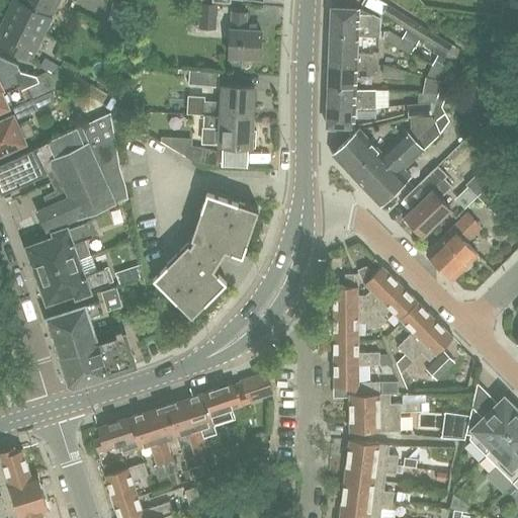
[(11,0),(0,24),(0,45),(30,61),(60,0),(11,0)]
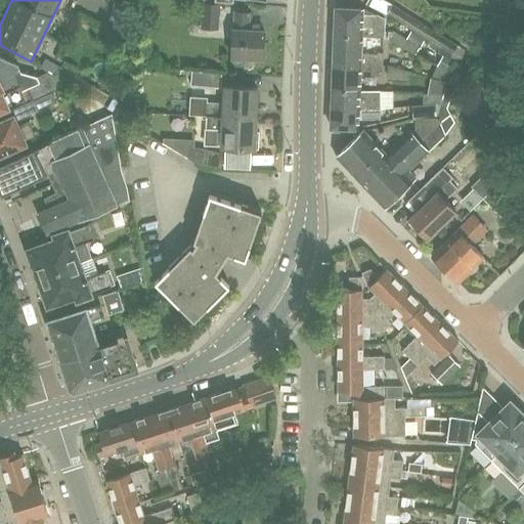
[(390,2),(385,0),(364,0),(364,3),(386,12),(401,24),(416,34),(449,57),(456,45),(390,2)]
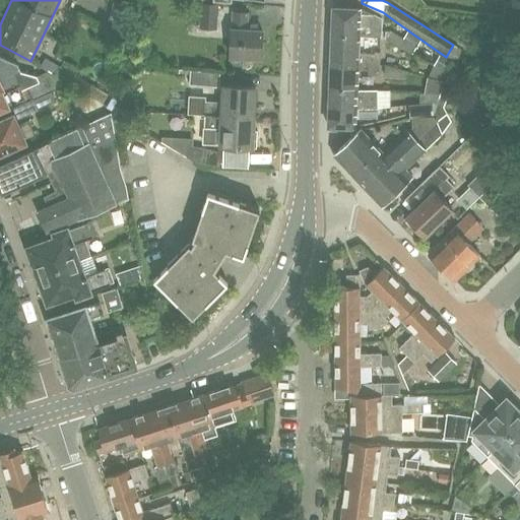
[(125,27),(130,6),(112,2),(107,26),(115,28),(125,27)]
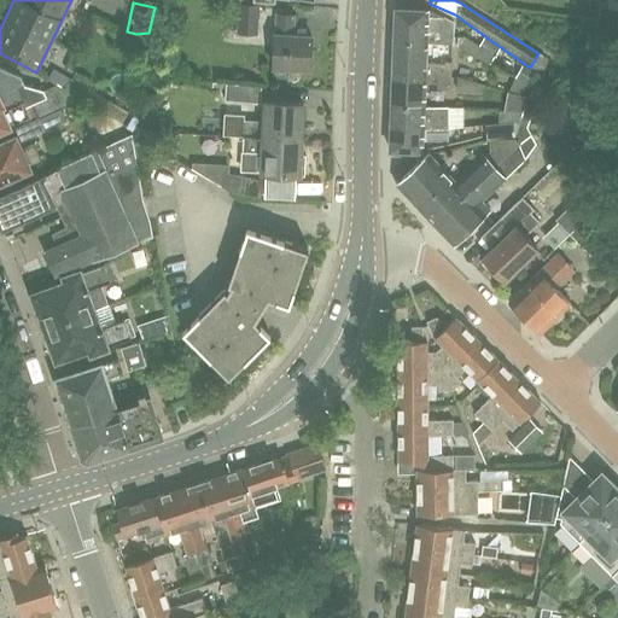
[(260,5),(238,4),(237,35),(257,36),(260,5)]
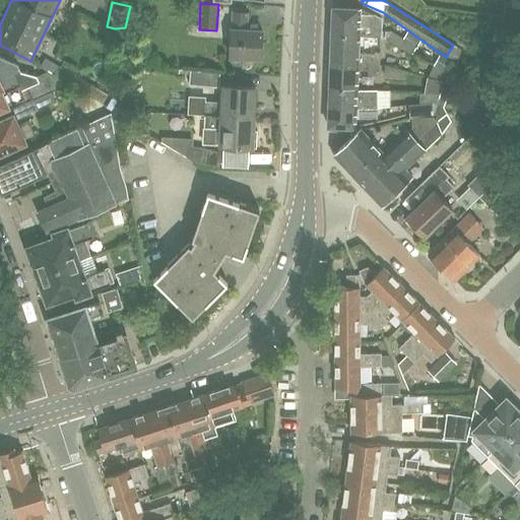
[(380,18),(360,9),(333,8),(332,36),(359,37),(369,37),(379,38),(380,18)]
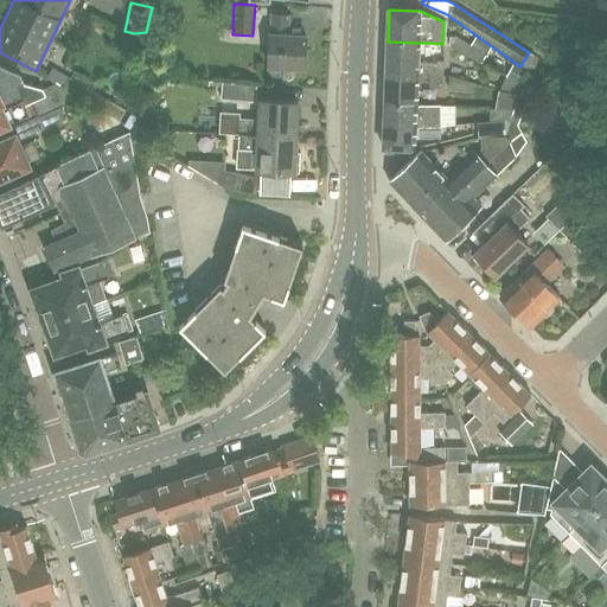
[(288,36),(288,20),(288,14),(272,14),(272,34),(269,34),(268,64),(269,64),(269,76),(285,77),(285,65),(305,66),(306,37),(288,36)]
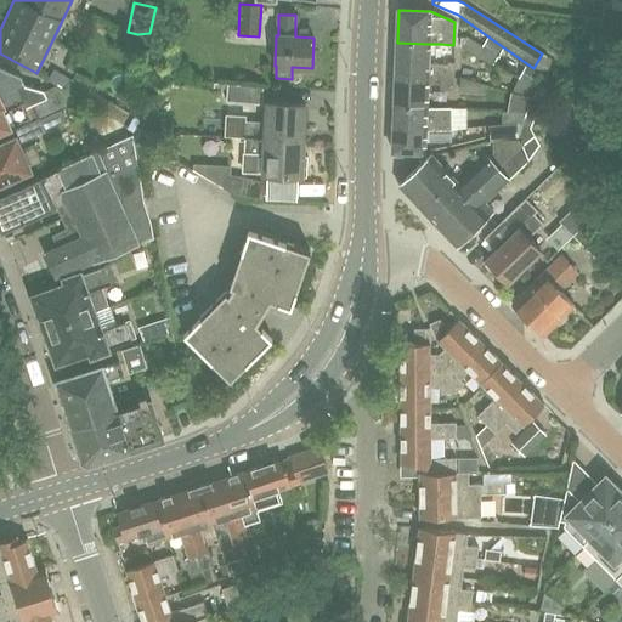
[(493,64),(499,55),(503,49),(487,37),(482,44),(468,35),(461,35),(461,46),(493,64)]
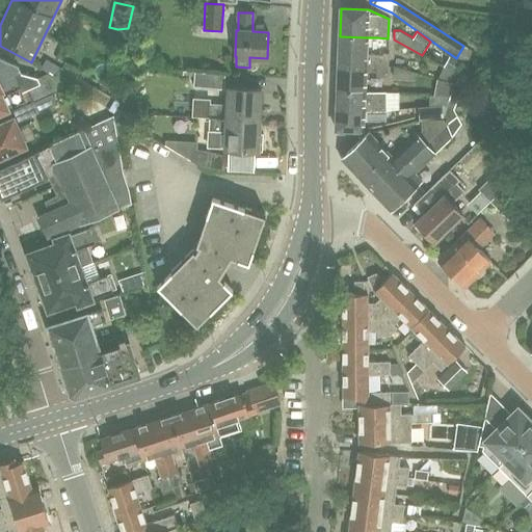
[(382,56),(366,55),(367,37),(340,36),(339,63),(388,65),(388,54),(382,54),(382,56)]
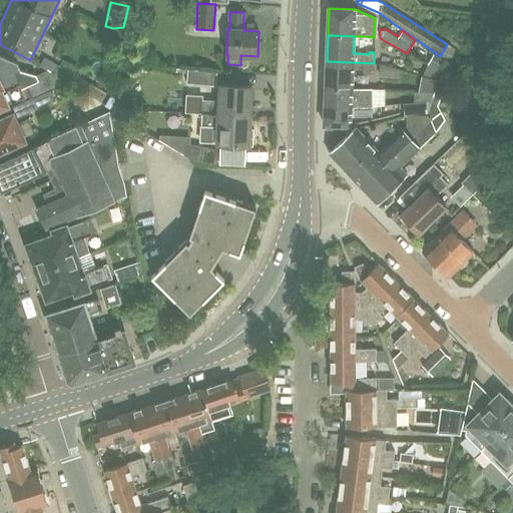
[(444,61),(434,54),(427,65),(438,70),(444,61)]
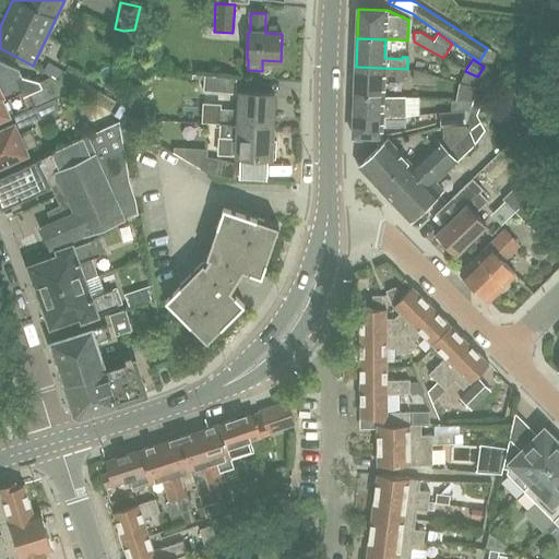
[(36,107),(56,97),(73,90),(51,76),(26,87),(19,70),(0,62),(0,122),(3,122),(36,107)]
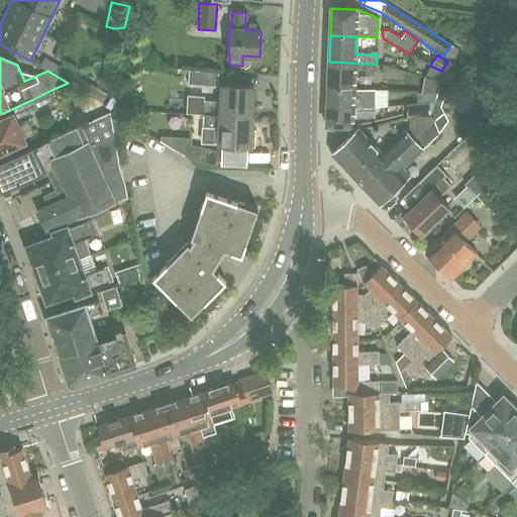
[(355,90),(355,71),(365,71),(365,76),(376,76),(377,64),(329,62),(327,89),(355,90)]
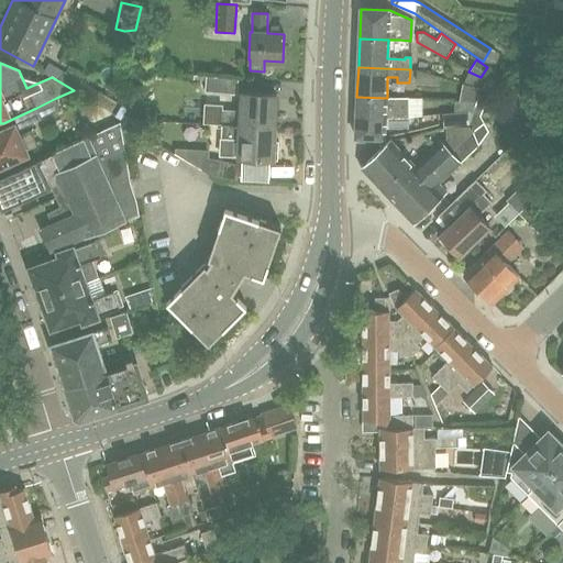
[(438,85),(440,77),(416,70),(415,79),(438,85)]
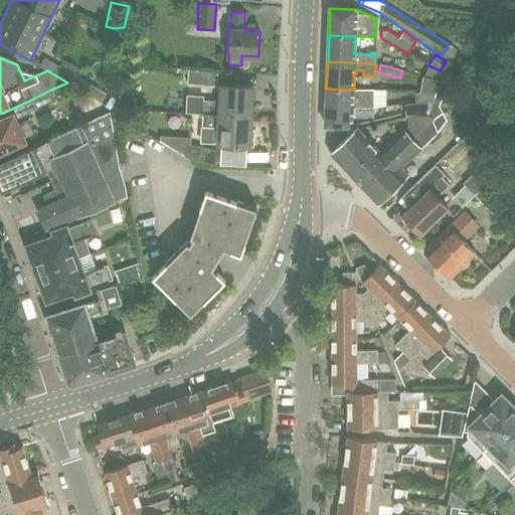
[(428,65),(423,76),(437,80),(440,70),(428,65)]
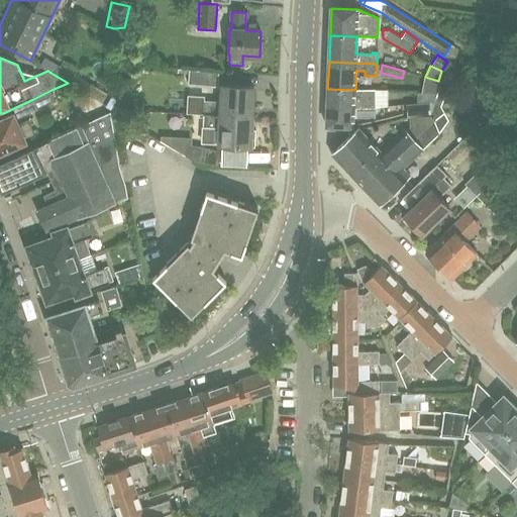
[(218,73),(189,70),(188,84),(217,87),(218,73)]
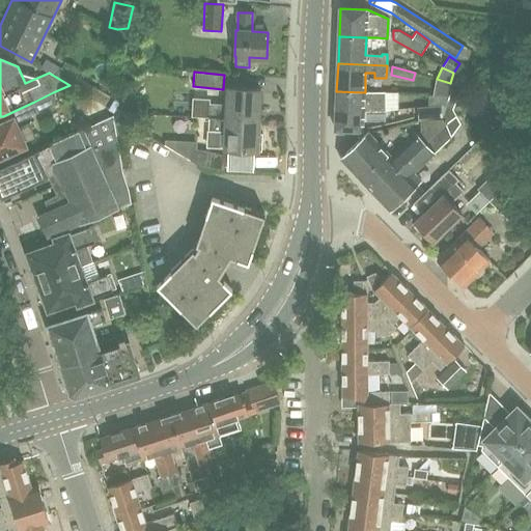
[(83,80),(78,90),(109,109),(115,99),(83,80)]
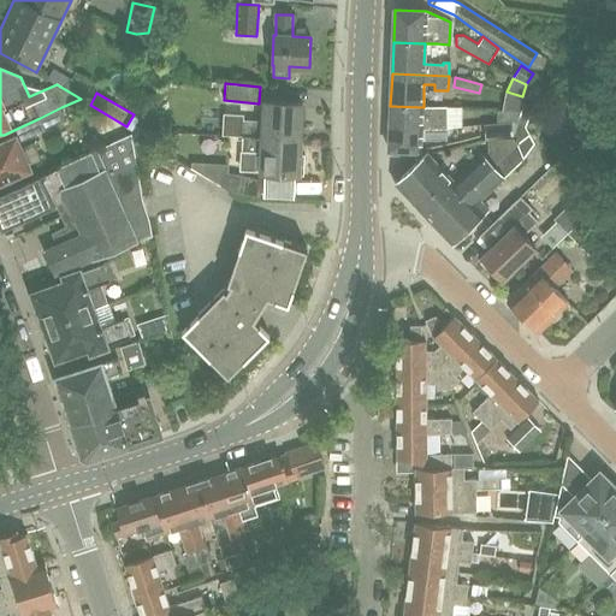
[(243,120),(242,136),(301,140),(302,104),(264,101),(262,120),(243,120)]
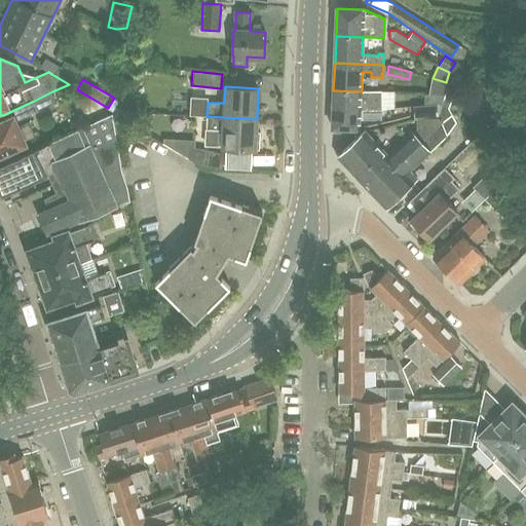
[(392,158),(364,185),(385,208),(414,181),(407,174),(447,135),(457,123),(451,113),(449,107),(455,90),(448,87),(438,118),(428,133),(420,142),(398,163),(392,158)]
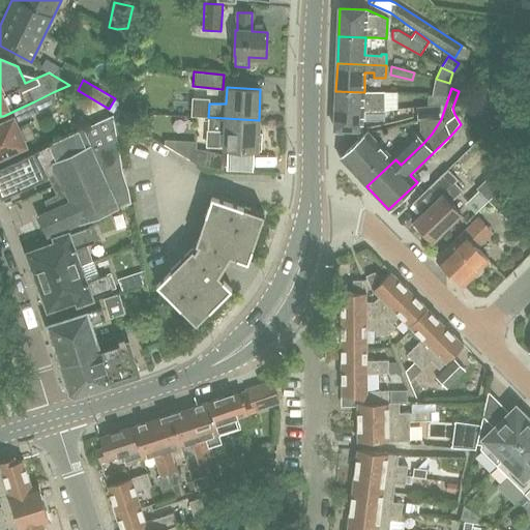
[(384,92),(364,92),(335,91),(334,110),(383,113),(384,104),(384,92)]
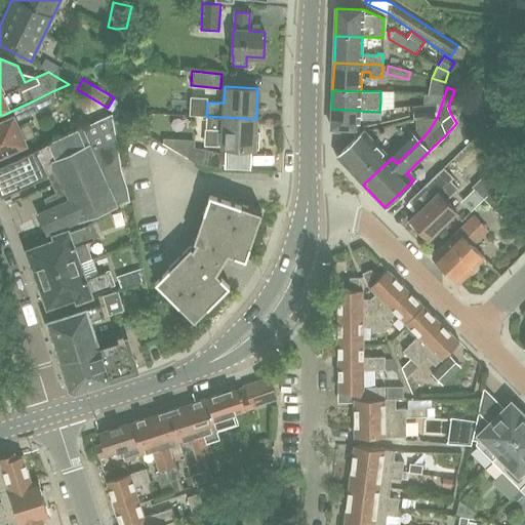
[(442,94),(423,94),(423,103),(442,104),(442,94)]
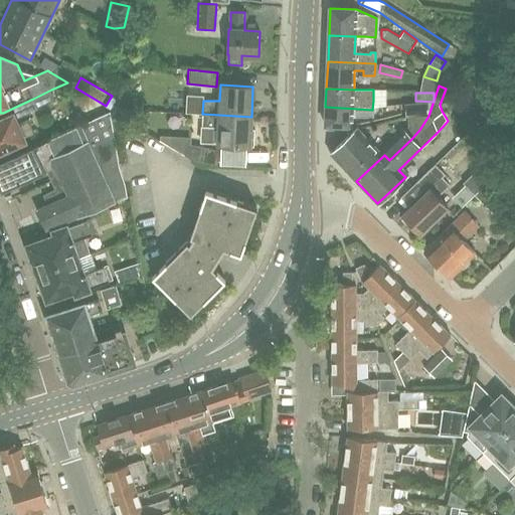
[(0,151),(25,141),(24,140),(36,135),(29,119),(18,124),(15,118),(37,108),(33,99),(3,113),(4,116),(0,117),(0,151)]
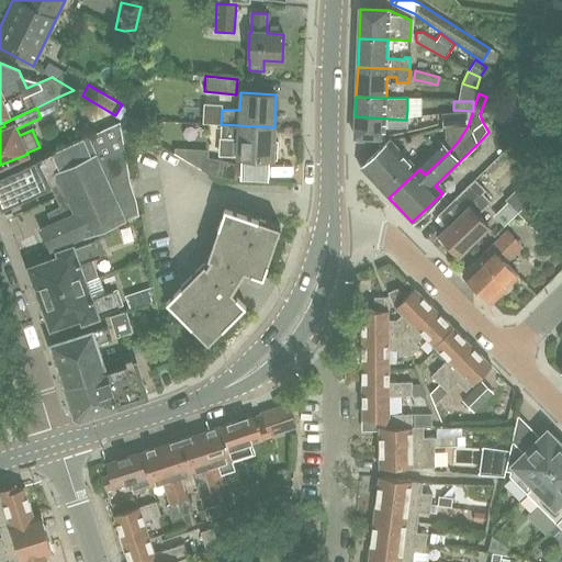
[(444,127),(468,126),(468,113),(444,114),(444,127)]
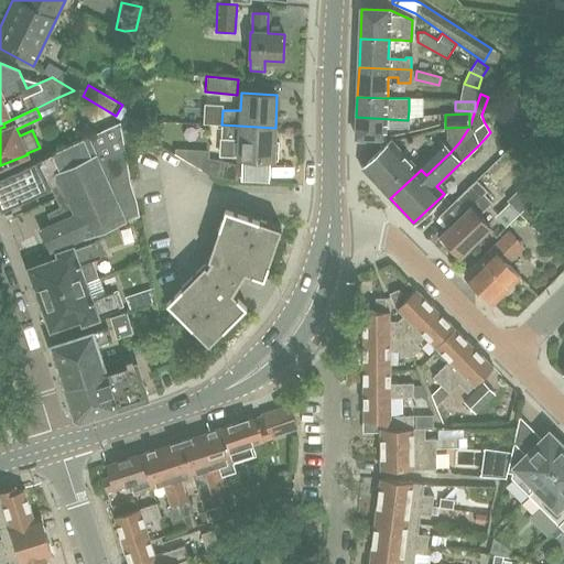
[(408,128),(408,120),(356,117),(356,137),(358,137),(359,141),(367,142),(368,137),(386,138),(387,127),(408,128)]
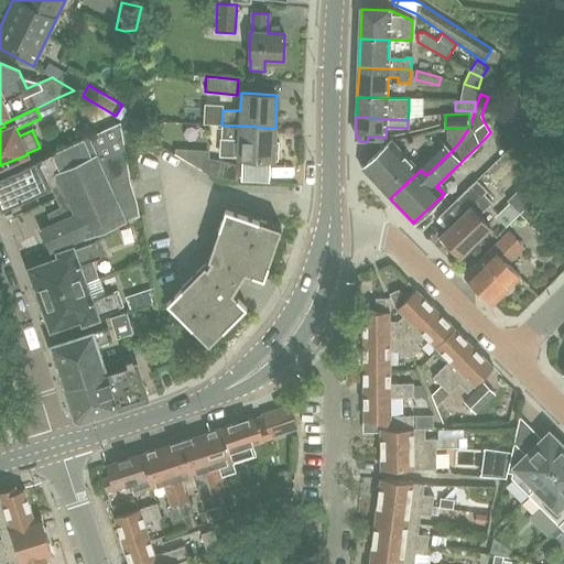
[(279,141),(274,141),(275,128),(221,125),(220,155),(238,156),(238,159),(278,161),(279,141)]
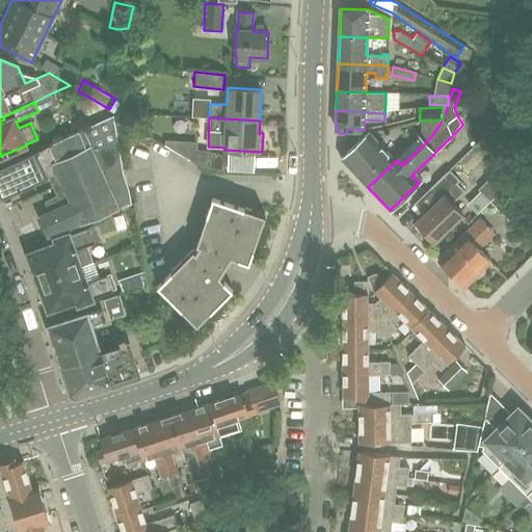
[(123,173),(116,141),(109,125),(108,126),(105,118),(45,147),(56,173),(47,177),(57,195),(45,202),(49,210),(37,215),(48,238),(131,205),(128,189),(123,173)]
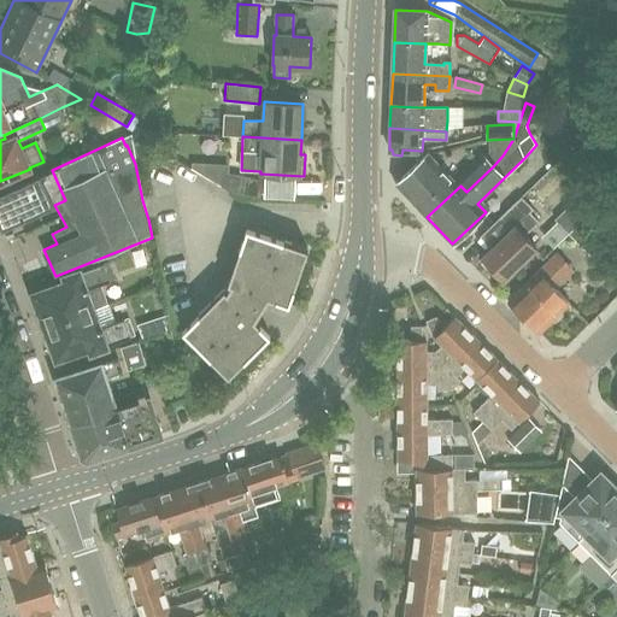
[(587,156),(587,144),(581,137),(569,151),(580,162),(587,156)]
